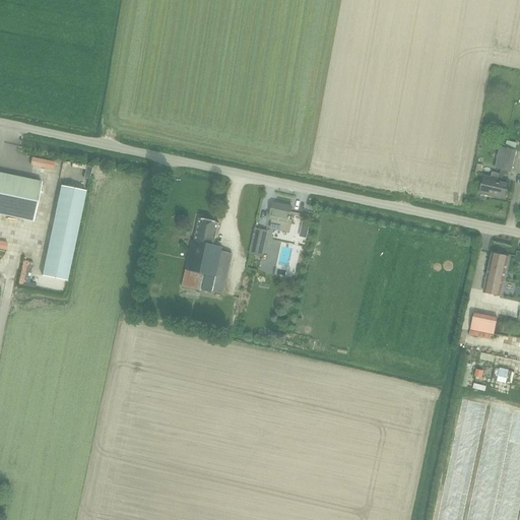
[(509,110),(508,118),(519,120),(519,106),(519,112),(509,110)]
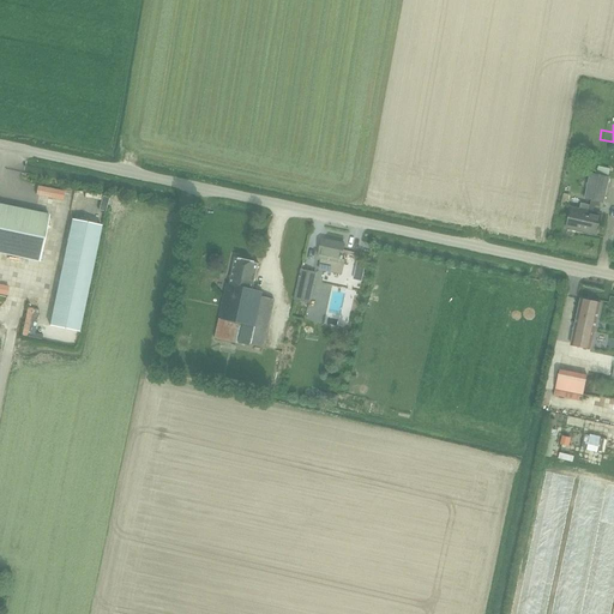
[(597,174),(596,175),(608,178),(611,169),(599,167),(597,174)]
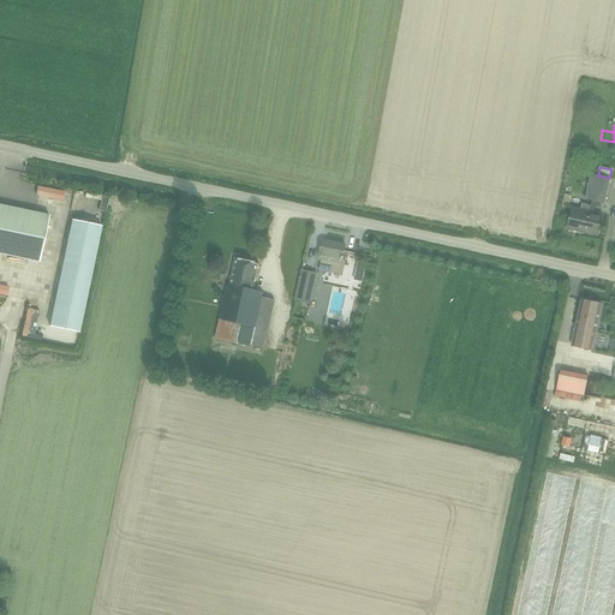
[(592,206),(590,207),(590,206),(581,204),(580,209),(572,207),(568,230),(598,236),(603,214),(595,212),(596,209),(601,206),(602,203),(605,204),(611,178),(609,178),(597,175),(591,174),(585,199),(592,201),(592,206)]
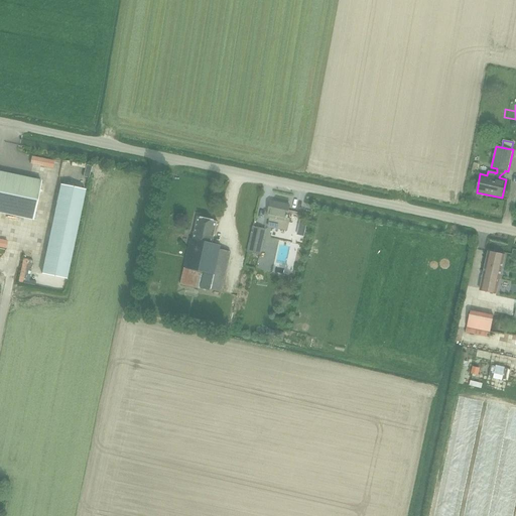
[(20,152),(18,160),(41,164),(42,156),(20,152)]
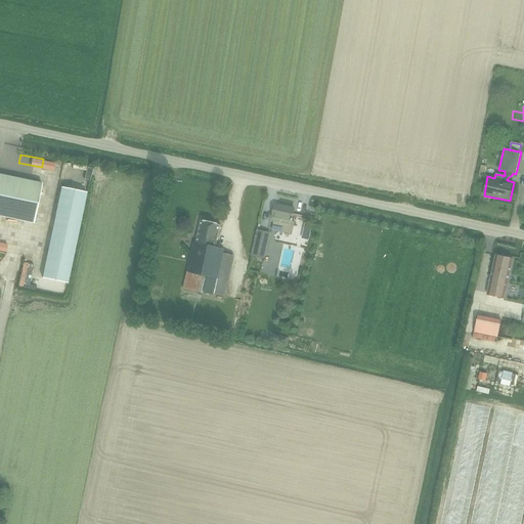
[(0,216),(34,224),(42,183),(0,174),(0,216)]
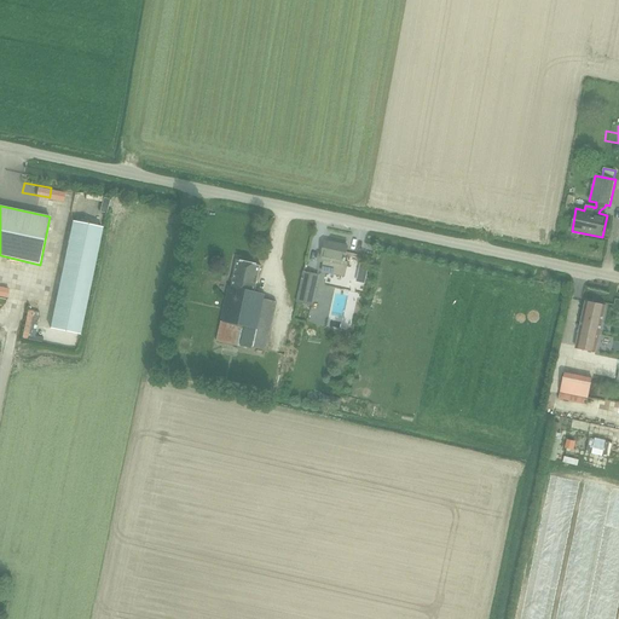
[(73,223),(51,329),(80,335),(81,331),(103,229),(73,223)]
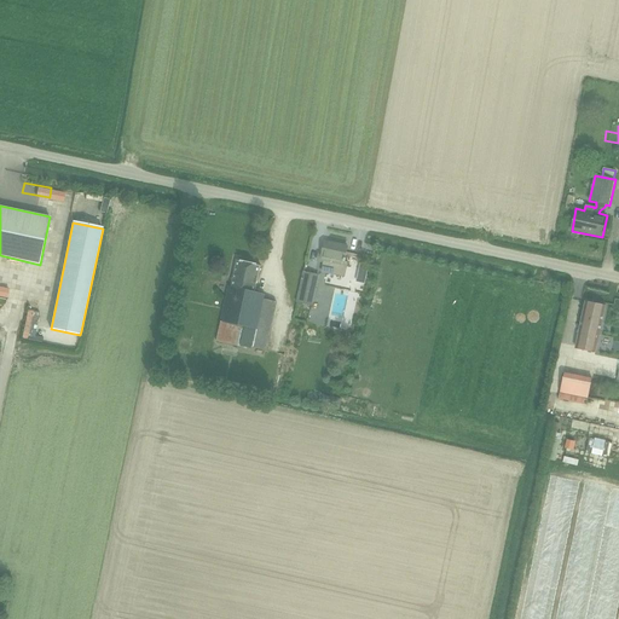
[(319,254),(317,262),(323,264),(320,273),(345,278),(348,262),(346,262),(348,247),(325,241),(322,254),(319,254)]
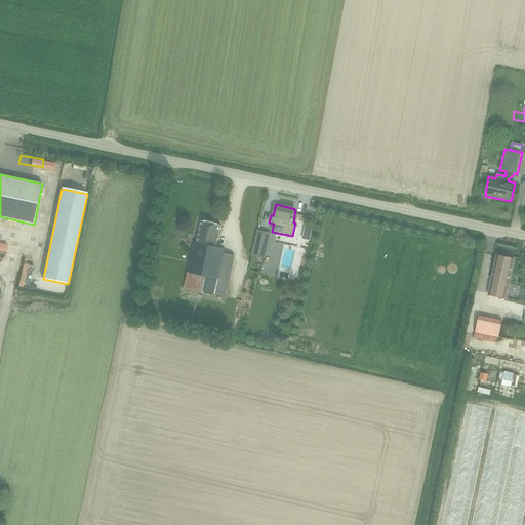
[(194,243),(189,268),(184,289),(213,296),(214,295),(226,297),(235,256),(225,253),(226,250),(216,248),(221,226),(201,221),(196,243),(194,243)]
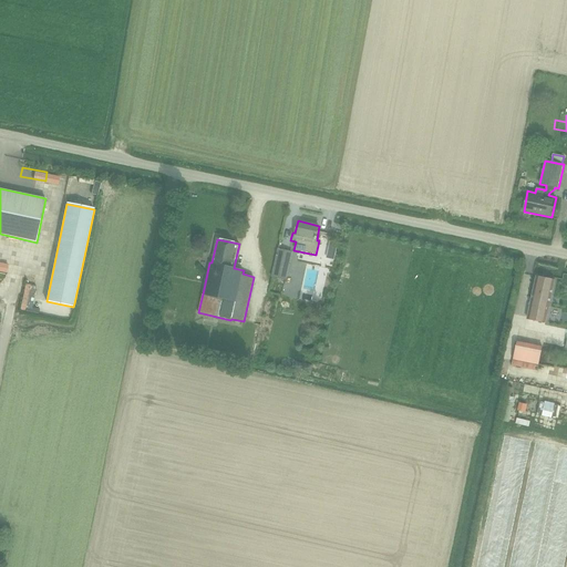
[(279,249),(272,278),(286,281),(292,253),(279,249)]
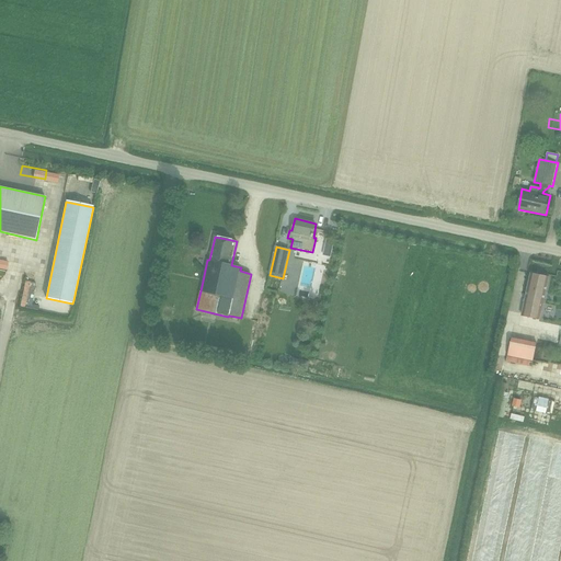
[(540,321),(542,310),(545,299),(549,277),(530,274),(522,317),(540,321)]
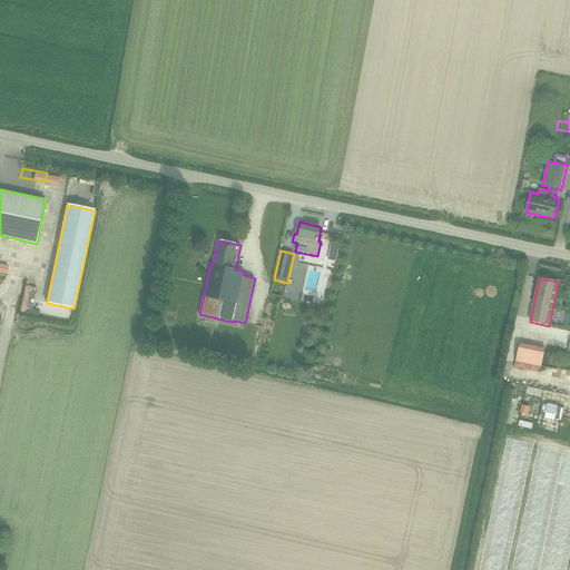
[(70,321),(72,310),(47,304),(43,315),(70,321)]
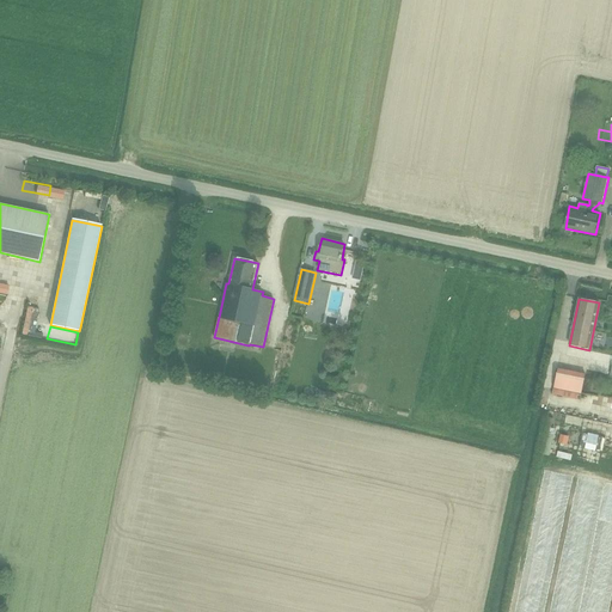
[(586,375),(557,369),(554,389),(582,395),(586,375)]
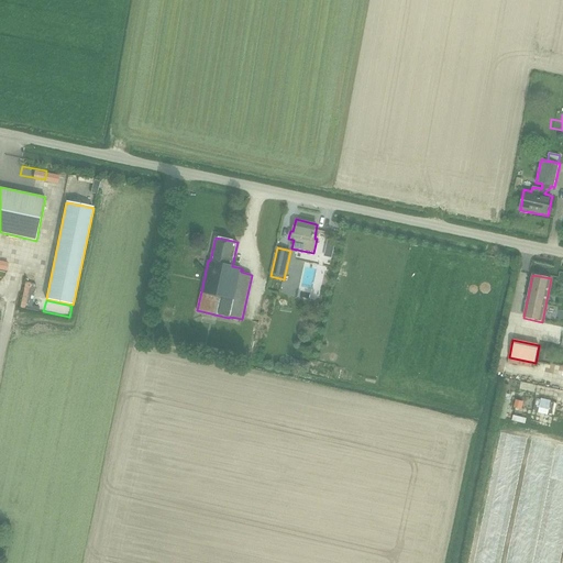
[(291,359),(290,368),(300,370),(302,361),(291,359)]
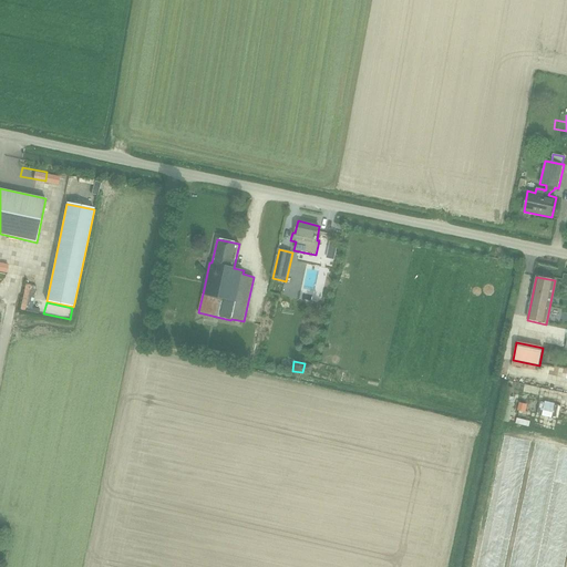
[(522,392),(518,410),(527,412),(535,413),(539,395),(522,392)]
